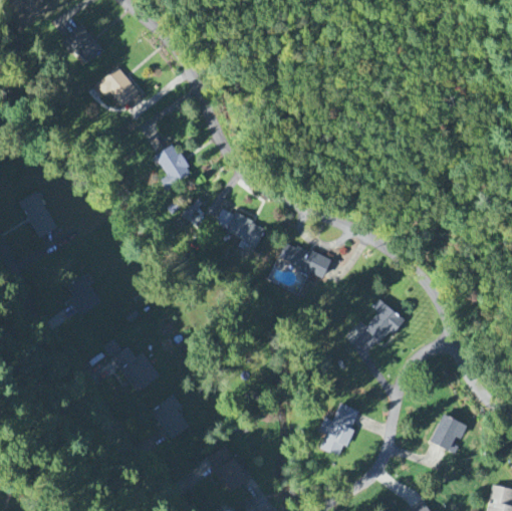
[(102,50),(82,23),(65,37),(85,63),(102,50)]
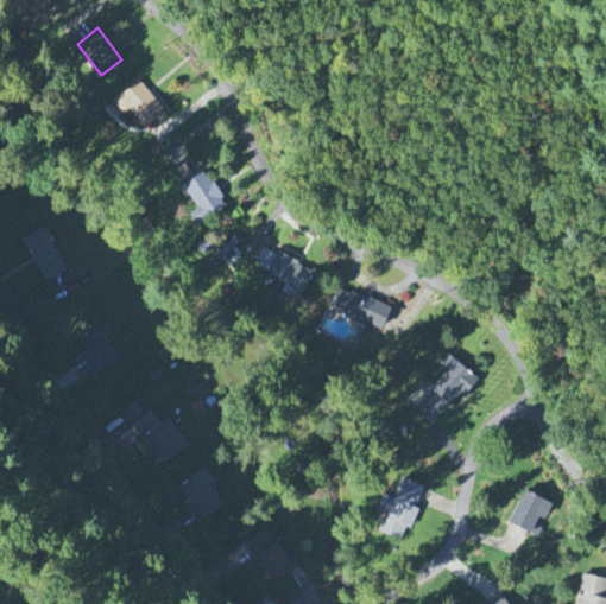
[(132,108),(151,131),(171,114),(139,77),(113,100),(124,114),(132,108)]
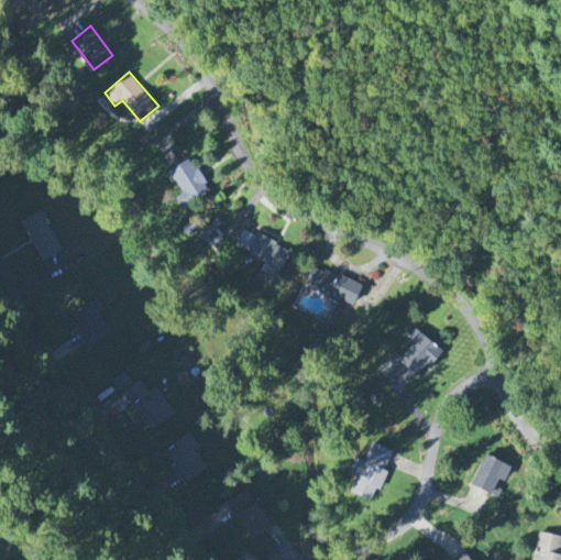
[(210,189),(190,156),(169,168),(184,190),(175,196),(182,207),(210,189)]
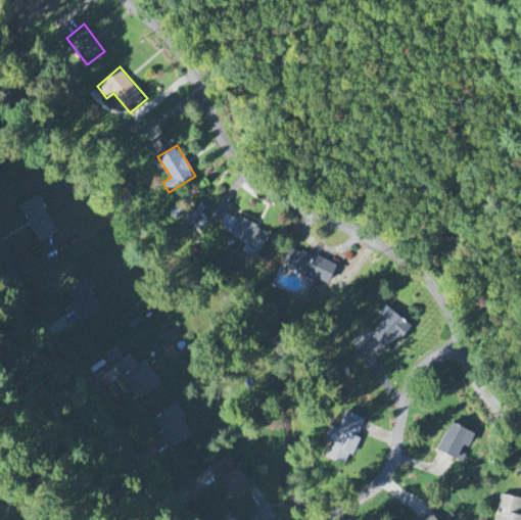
[(20,203),(38,241),(57,233),(39,194),(20,203)]
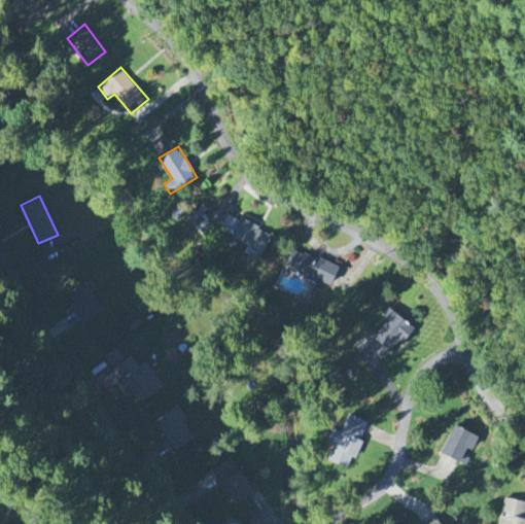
[(265,250),(273,233),(230,212),(220,231),(265,250)]
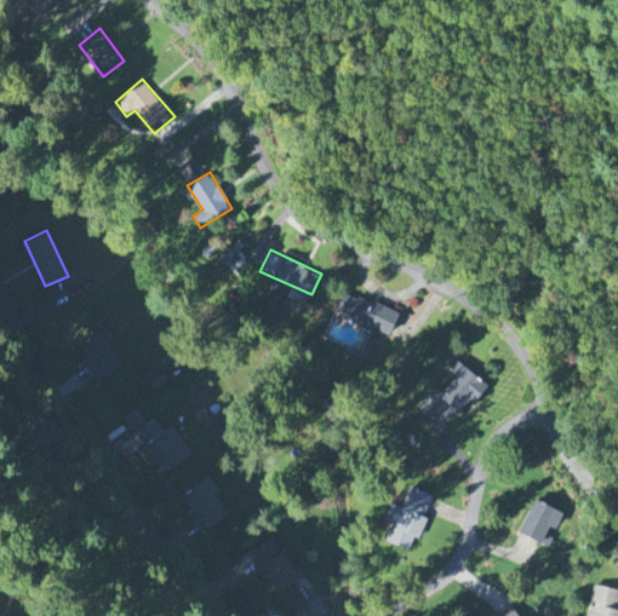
[(400,312),(347,289),(338,310),(364,321),(362,324),(389,337),(400,312)]
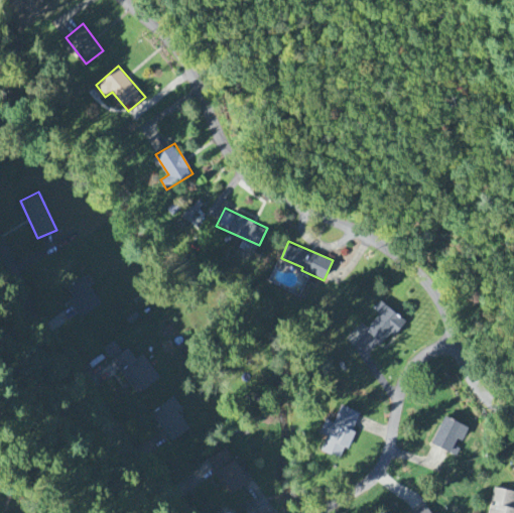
[(72,300),(79,314),(100,305),(87,276),(69,284),(75,298),(72,300)]
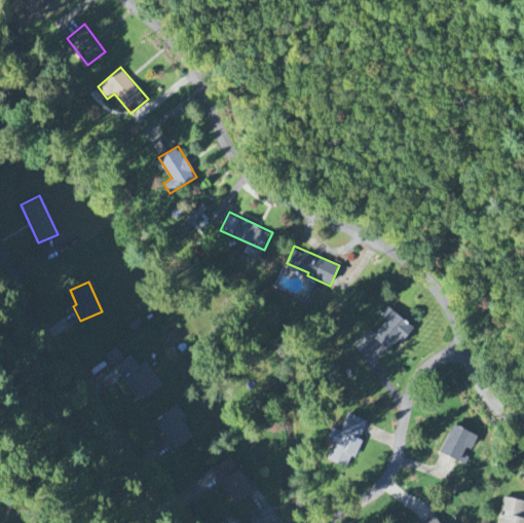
[(402,342),(414,327),(389,306),(382,314),(387,320),(374,336),(389,349),(399,339),(402,342)]
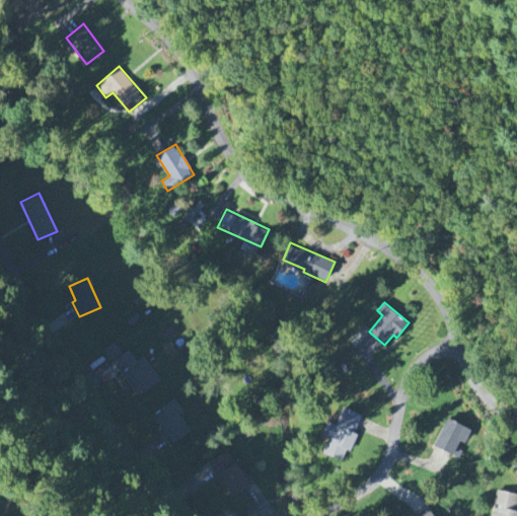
[(147,355),(137,361),(129,348),(124,352),(118,342),(107,348),(138,396),(162,380),(147,355)]
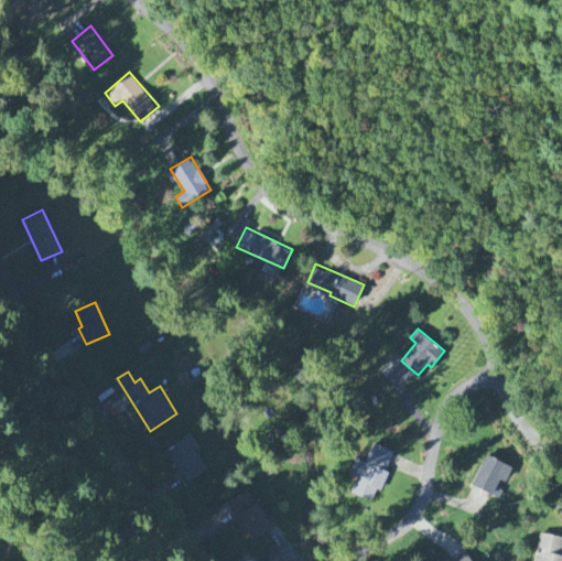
[(201,448),(193,433),(168,449),(187,482),(208,468),(197,450),(201,448)]
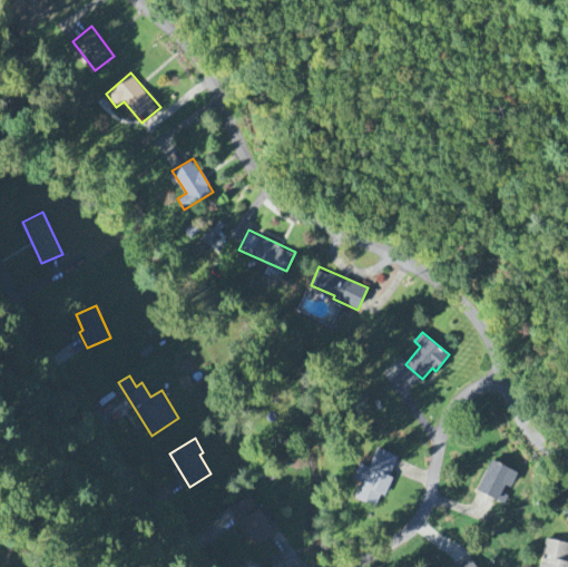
[(376,506),(382,494),(385,495),(401,456),(378,446),(356,498),(376,506)]
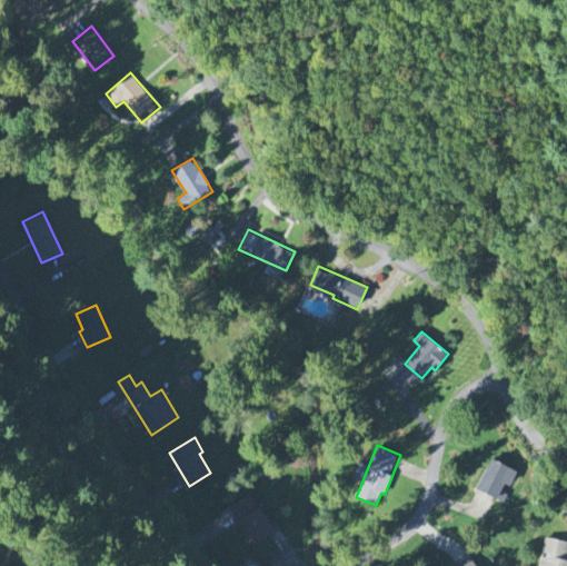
[(477,488),(503,500),(510,485),(511,485),(518,470),(491,458),(477,488)]
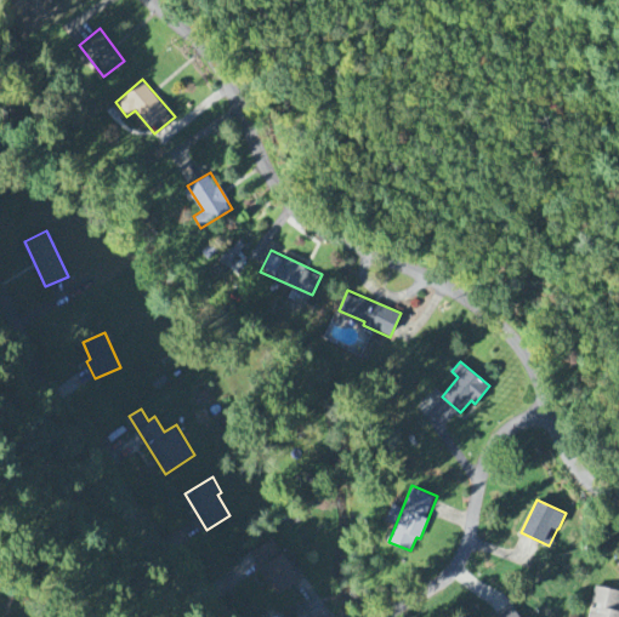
[(253,550),(263,566),(261,569),(276,593),(299,578),(273,537),(253,550)]
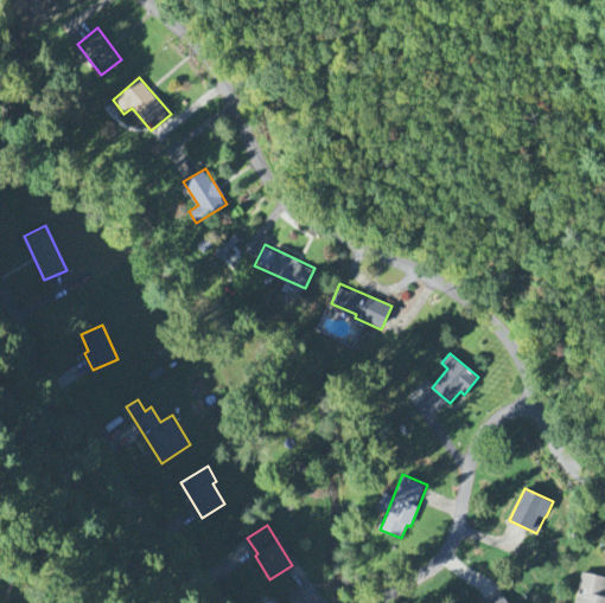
[(604,576),(584,571),(577,602),(604,602),(604,576)]
